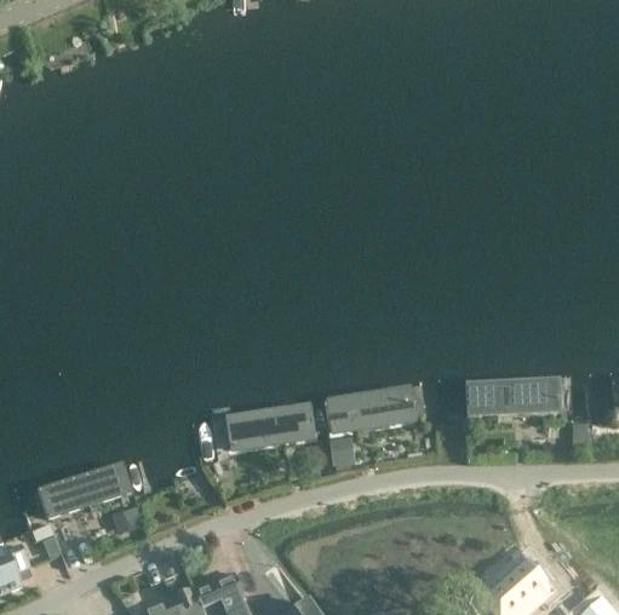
[(565,411),(562,374),(465,379),(466,415),(565,411)]
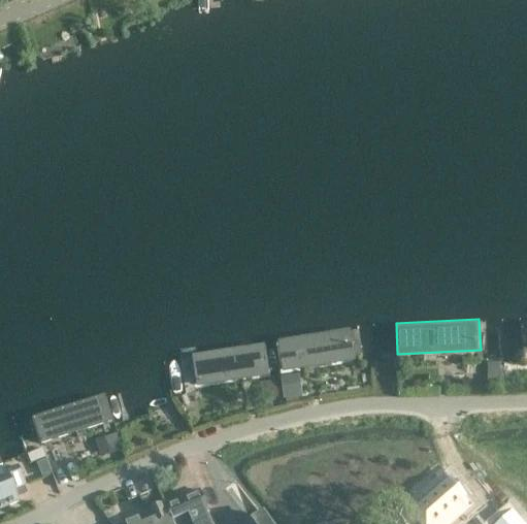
[(352,327),(276,337),(282,369),(357,358),(352,327)]
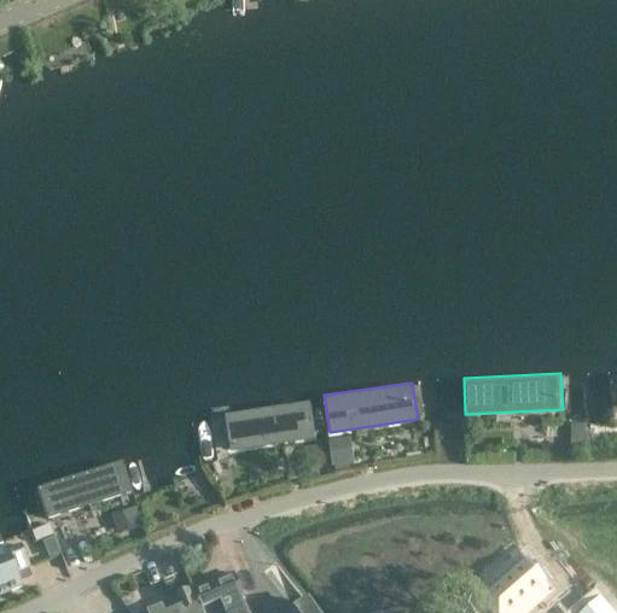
[(318,435),(312,400),(225,412),(231,448),(318,435)]
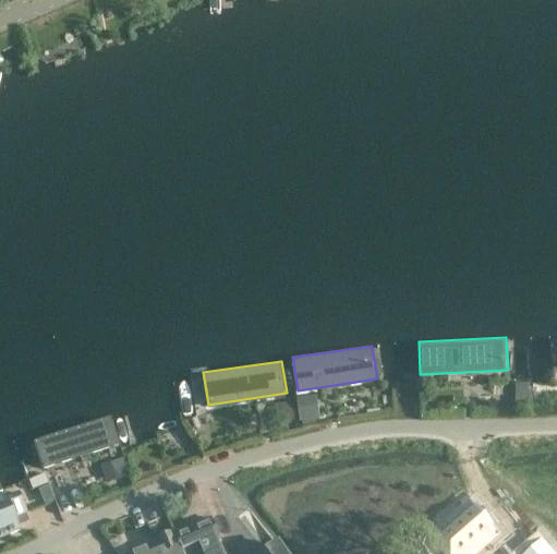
[(528,378),(516,380),(516,399),(528,399),(528,378)]
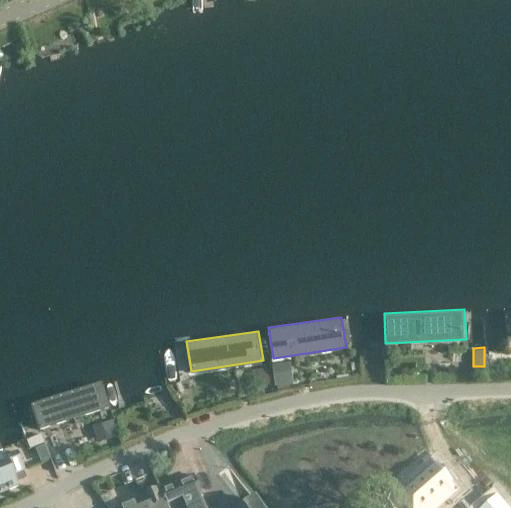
[(284,364),(272,366),(274,380),(286,378),(284,364)]
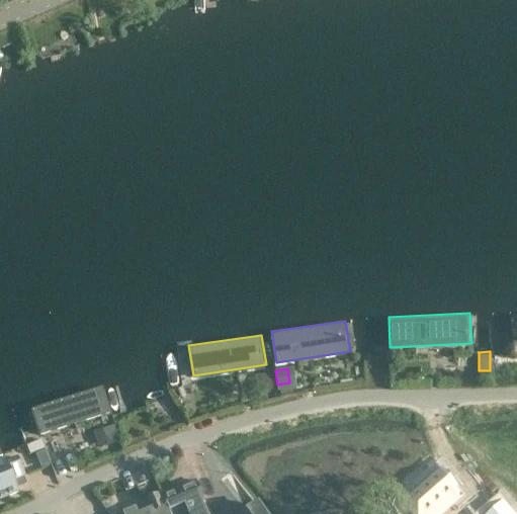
[(273,371),(255,374),(257,388),(275,384),(273,371)]
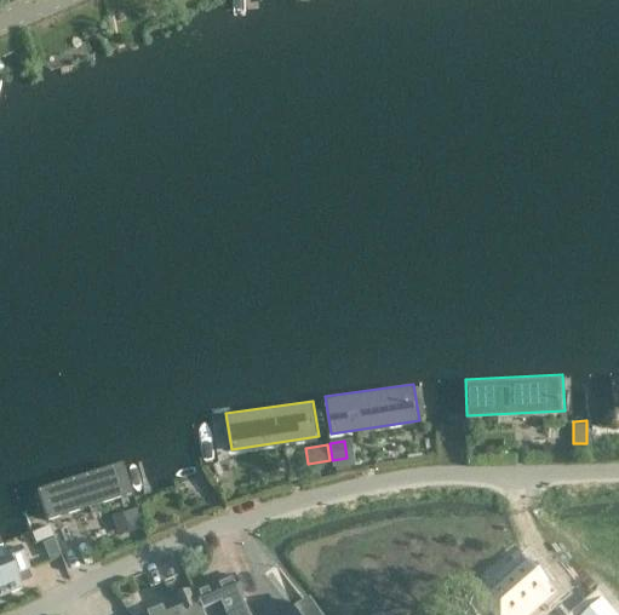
[(133,490),(122,460),(36,487),(46,518),(133,490)]
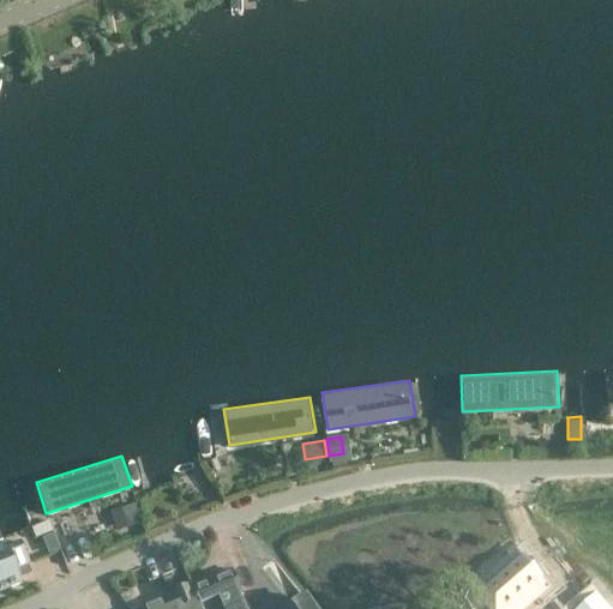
[(132,501),(121,505),(126,519),(137,516),(132,501)]
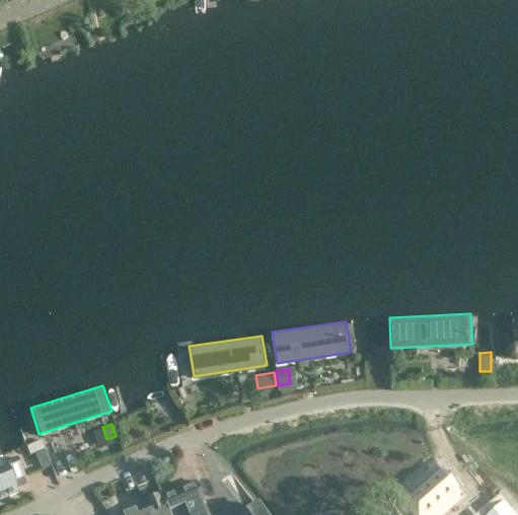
[(24,443),(28,452),(44,446),(41,437),(24,443)]
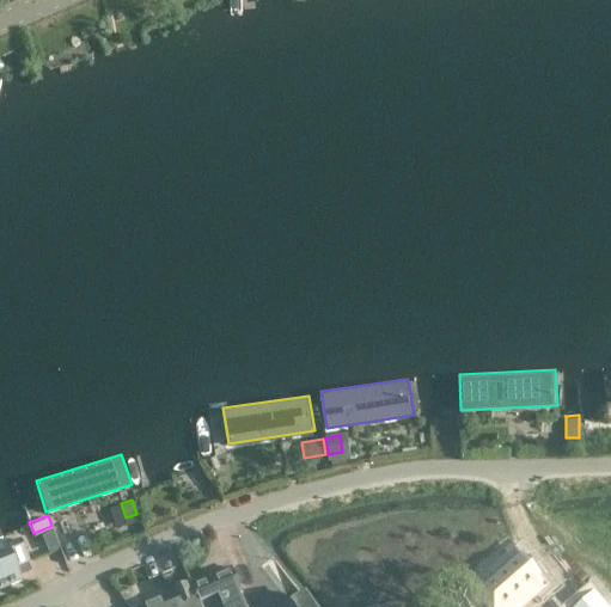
[(0,586),(19,577),(18,574),(29,569),(25,559),(28,559),(19,537),(6,543),(5,540),(0,543),(0,586)]
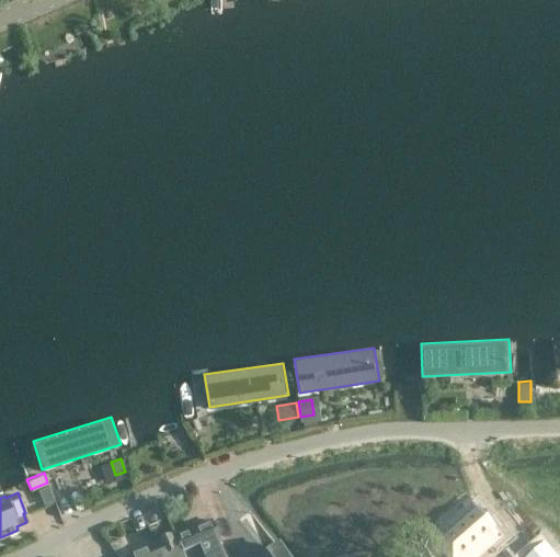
[(460,556),(490,531),(464,502),(423,540),(438,556),(460,556)]
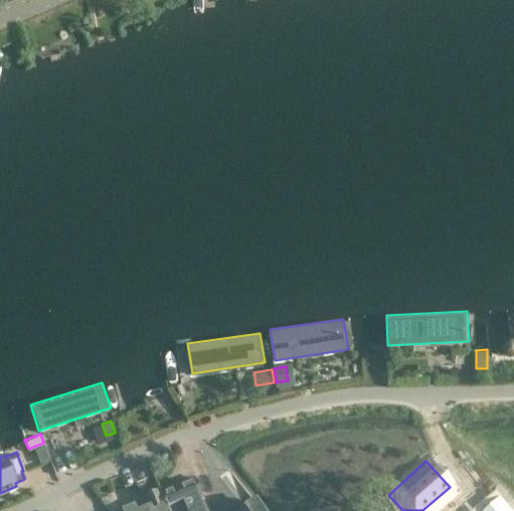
[(179,497),(185,510),(207,510),(205,505),(194,475),(160,489),(166,503),(179,497)]
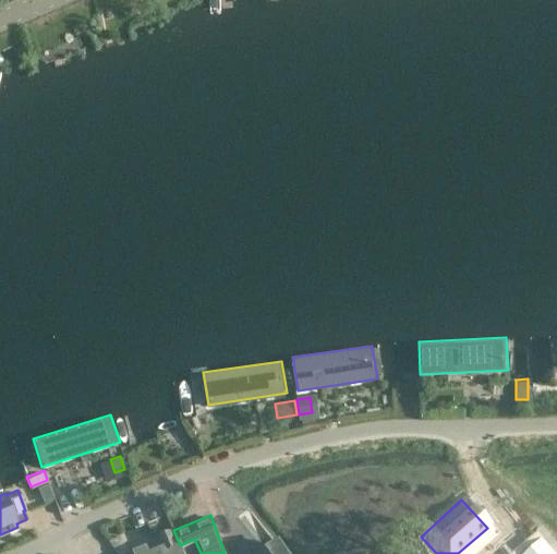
[(162,553),(201,553),(194,539),(180,545),(173,530),(156,538),(162,553)]
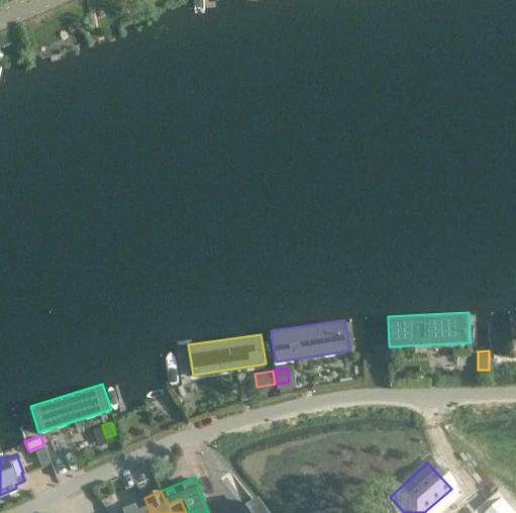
[(150,512),(144,498),(120,508),(111,512),(150,512)]
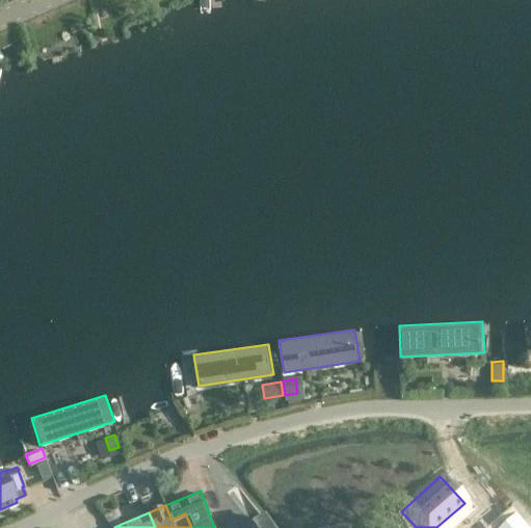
[(270,527),(263,517),(247,527),(270,527)]
